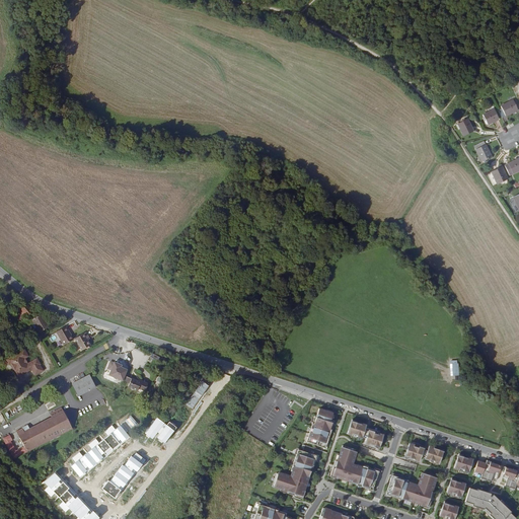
[(502,108),(498,109),(502,117),(518,108),(513,98),(501,104),(502,108)]
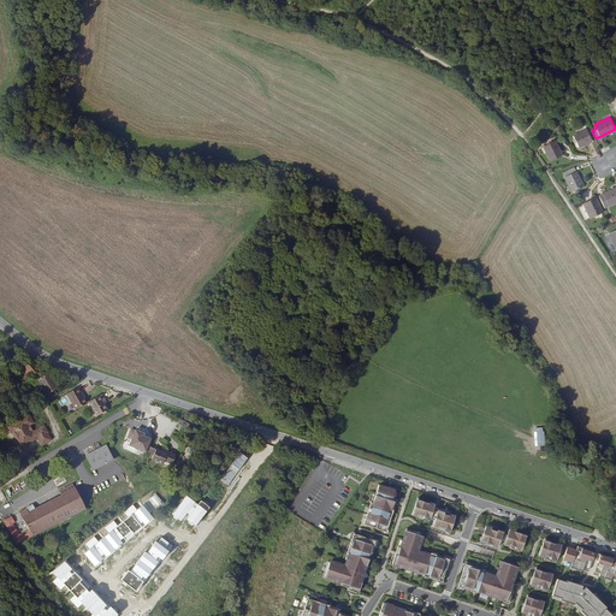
[(586,129),(573,135),(578,146),(591,140),(586,129)]
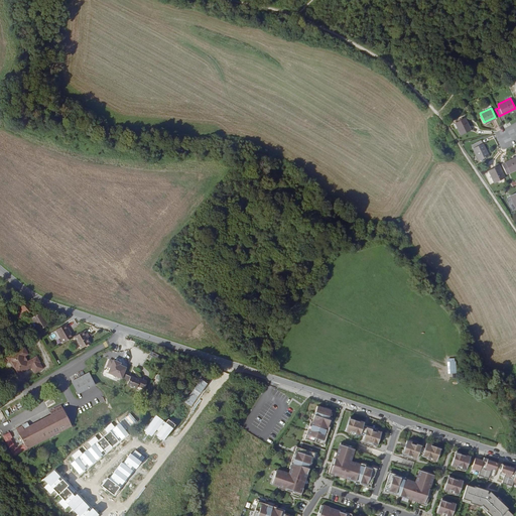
[(465,117),(455,121),(462,134),(471,129),(465,117)]
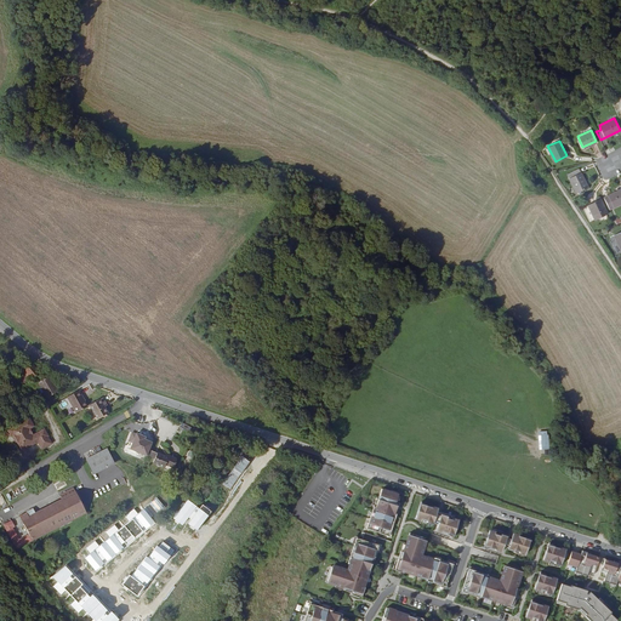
[(579,167),(568,174),(576,192),(588,186),(579,167)]
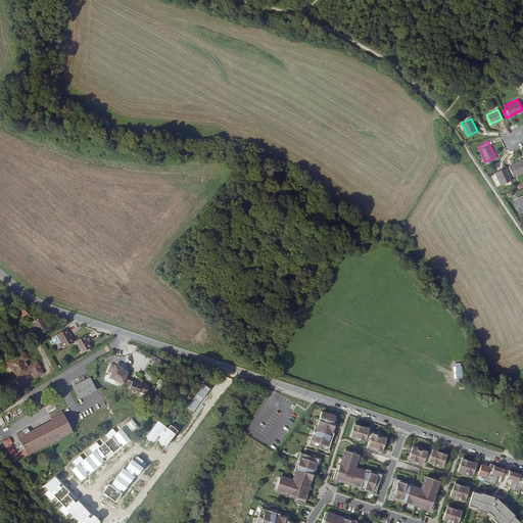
[(522,158),(509,165),(514,176),(522,171),(522,158)]
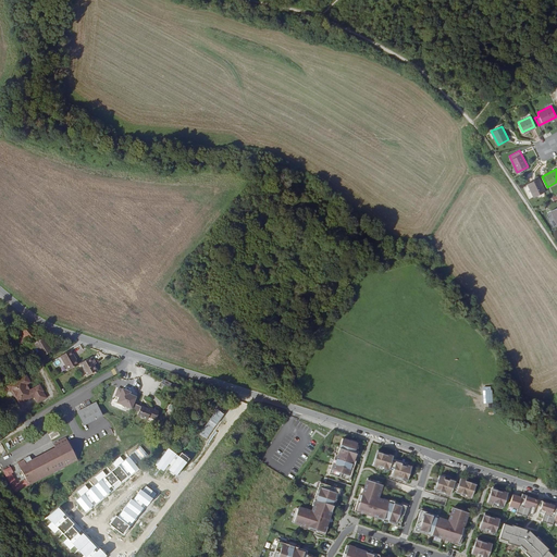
[(539,178),(529,184),(534,196),(545,190),(539,178)]
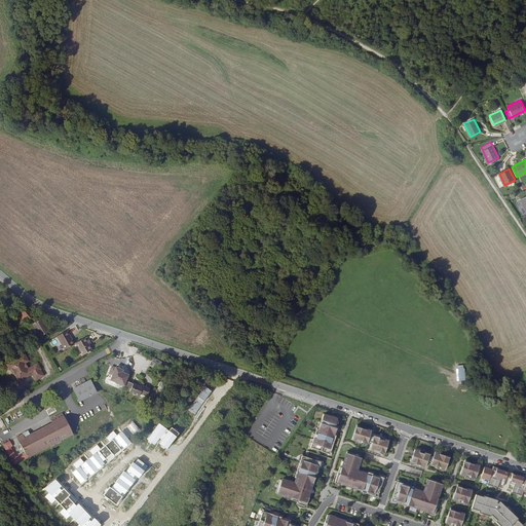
[(28,307),(22,312),(14,317),(21,326),(34,314),(28,307)]
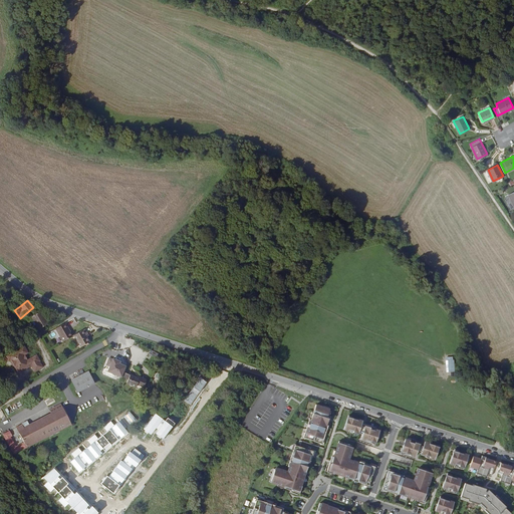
[(49,322),(41,310),(32,315),(39,328),(49,322)]
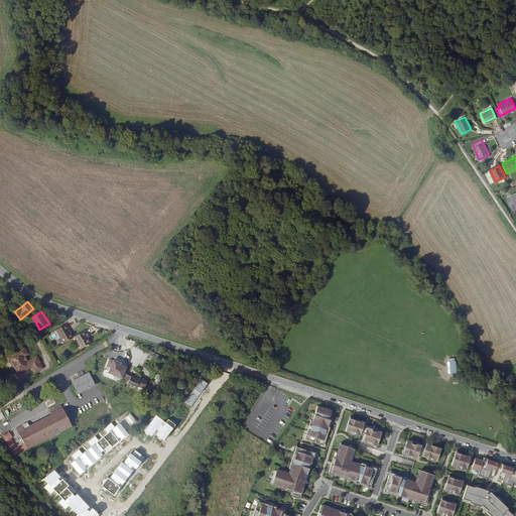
[(69,330),(66,324),(55,329),(60,338),(62,343),(72,337),(70,333),(68,330),(69,330)]
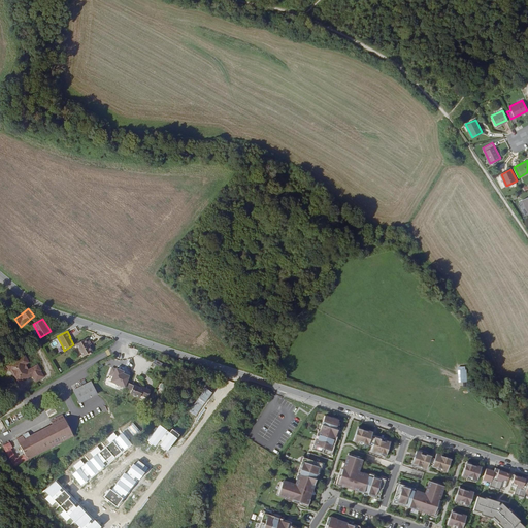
[(89,341),(87,337),(75,343),(81,356),(88,352),(91,350),(89,345),(87,342),(89,341)]
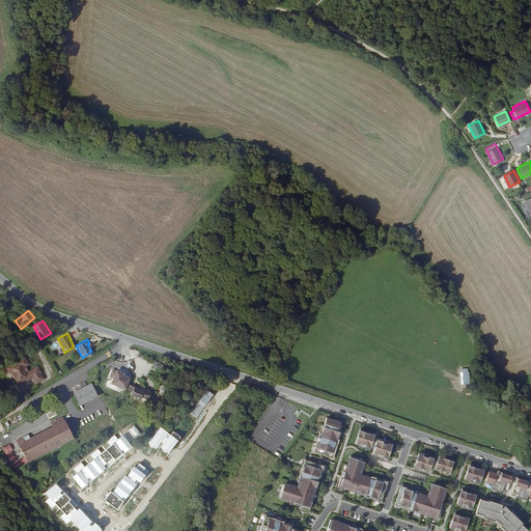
[(24,357),(5,367),(8,373),(9,372),(10,371),(15,378),(14,379),(20,390),(25,387),(23,383),(31,378),(34,384),(44,379),(39,372),(40,372),(37,366),(28,371),(26,368),(24,369),(23,367),(25,366),(27,365),(25,361),(27,361),(24,357)]
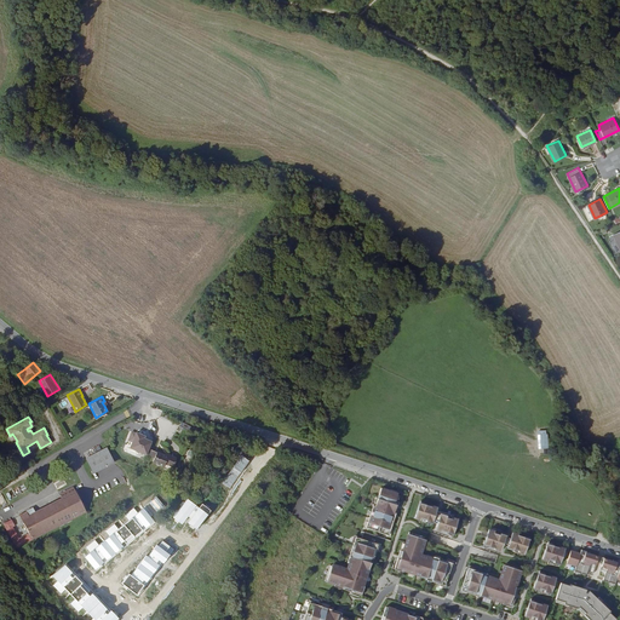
[(147,438),(147,435),(132,430),(126,447),(154,457),(156,451),(150,449),(154,441),(147,438)]
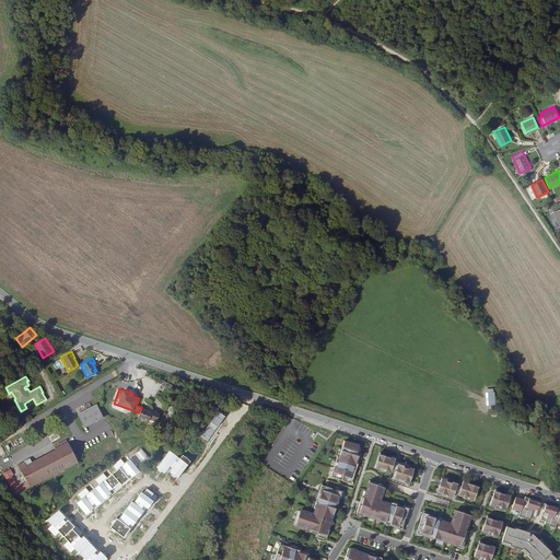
[(493,389),(486,389),(487,406),(496,406),(494,392),(493,393),(493,389)]
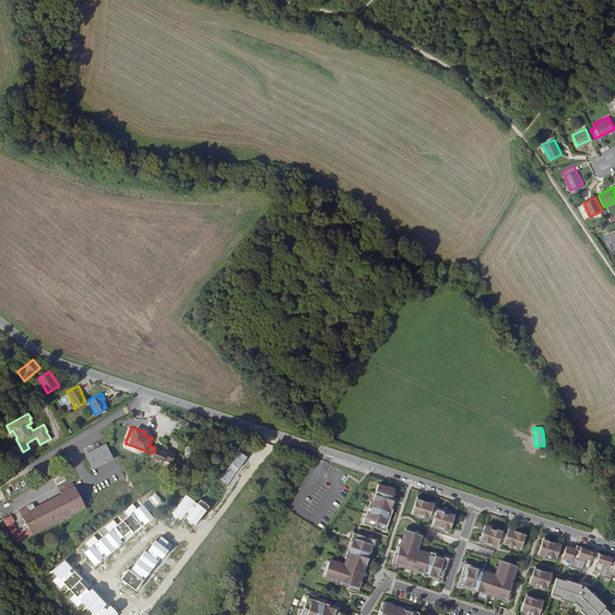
[(85,454),(93,469),(114,458),(106,443),(85,454)]
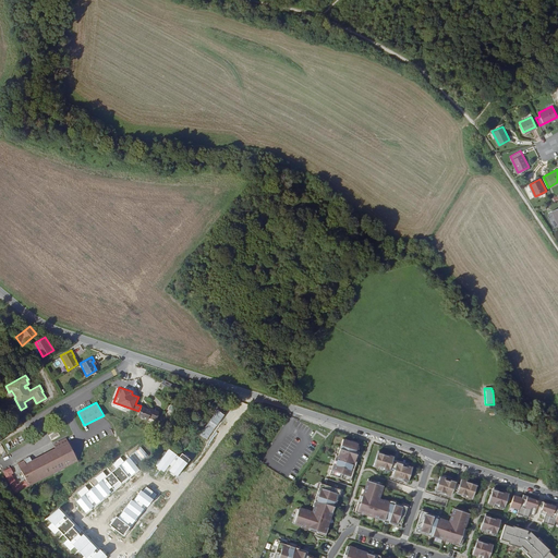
[(143,405),(138,415),(148,420),(149,417),(156,421),(159,411),(149,407),(148,409),(143,405)]
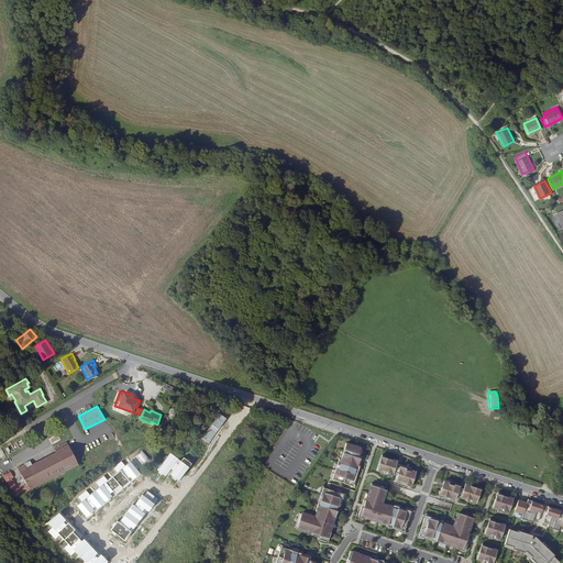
[(26,484),(30,490),(79,464),(66,442),(54,449),(56,451),(25,467),(24,464),(18,467),(26,484)]
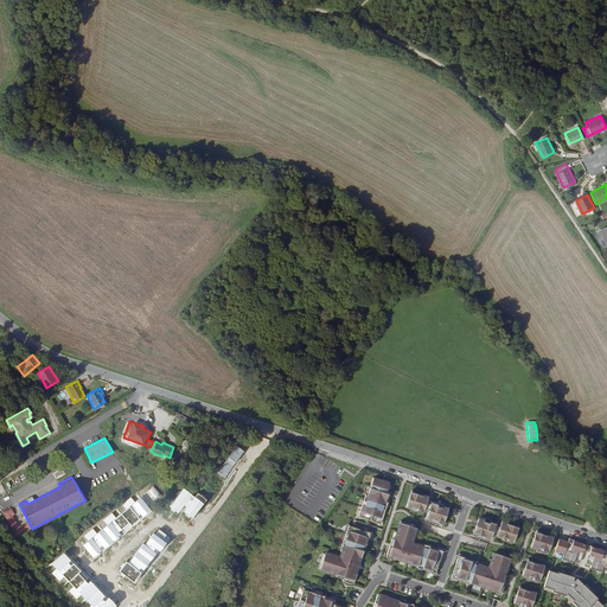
[(390,483),(374,477),(368,494),(365,494),(358,516),(381,524),(391,491),(388,490),(390,483)]
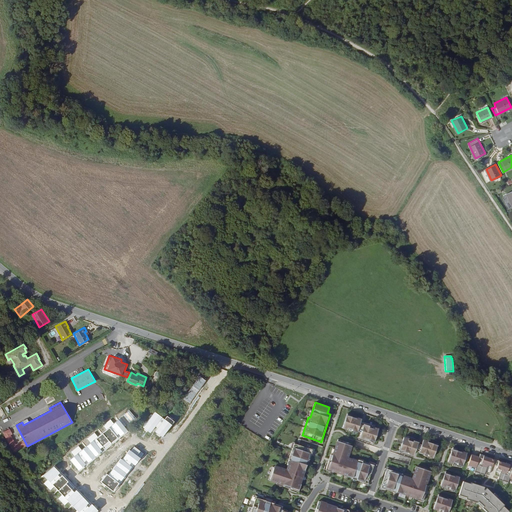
[(345,413),(340,427),(345,429),(346,428),(350,429),(350,430),(355,432),(355,431),(356,429),(360,430),(359,432),(358,437),(363,439),(363,438),(367,439),(367,440),(372,442),(376,428),(371,426),(370,428),(366,427),(367,425),(362,424),(361,425),(357,424),(358,421),(359,419),(354,417),(353,418),(349,417),(350,416),(345,413)]
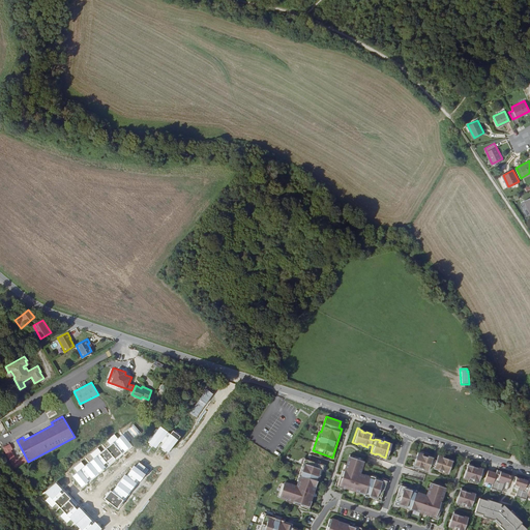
[(12,449),(9,444),(3,447),(13,469),(28,462),(25,455),(17,460),(11,450),(12,449)]
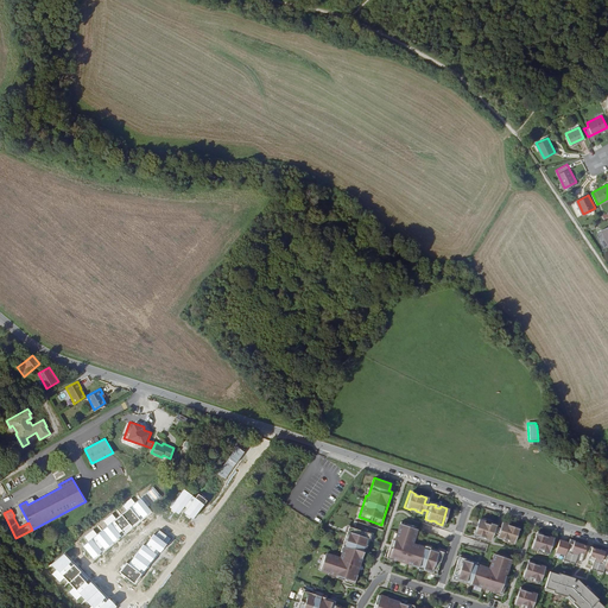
[(477,518),(472,534),(479,536),(480,534),(483,536),(483,537),(489,539),(492,532),(492,531),(498,532),(496,534),(495,536),(502,538),(502,537),(507,538),(507,539),(513,542),(518,525),(512,524),(511,525),(507,524),(507,523),(501,520),(500,524),(499,526),(494,525),(494,524),(488,521),(488,523),(483,521),(483,520),(477,518)]
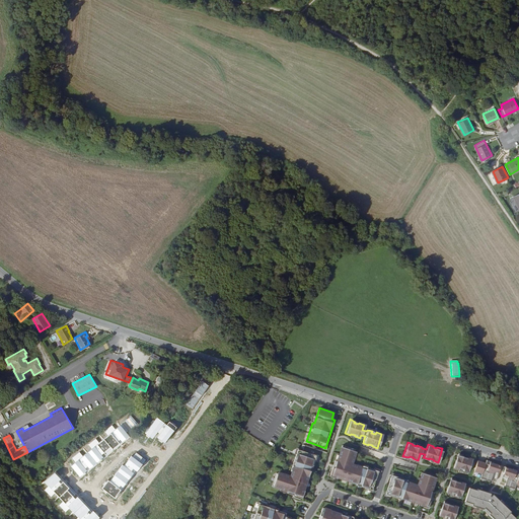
[(335,461),(329,476),(338,479),(338,478),(355,484),(355,486),(372,491),(378,471),(361,466),(360,467),(352,465),(356,452),(341,448),(336,462),(335,461)]
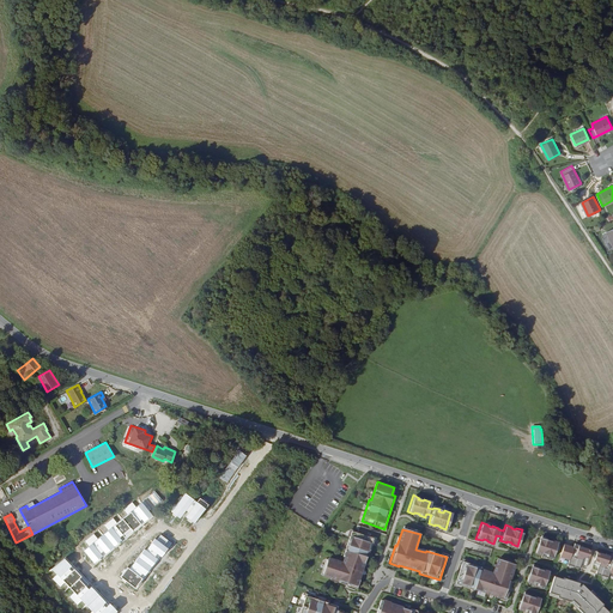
[(374,538),(351,530),(345,551),(346,551),(344,560),(328,556),(322,574),(339,580),(339,581),(357,587),(359,578),(359,577),(365,558),(368,558),(374,538)]
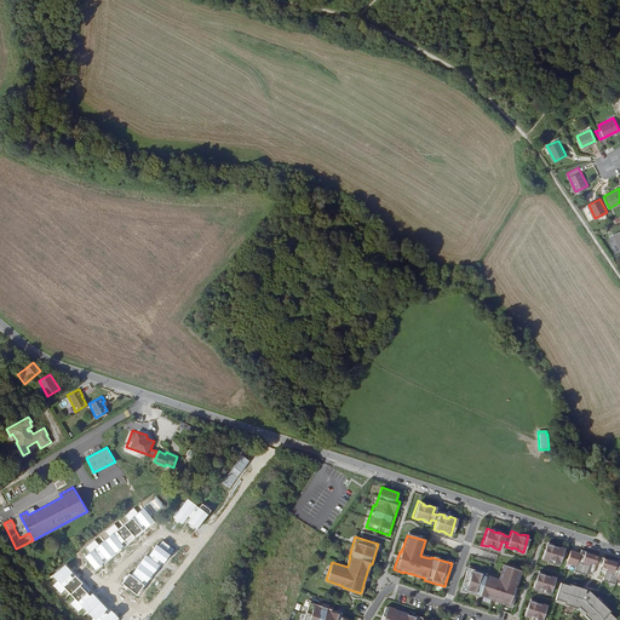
[(552,543),(550,541),(549,545),(545,544),(541,557),(558,562),(563,546),(557,544),(557,545),(552,544),(552,543)]
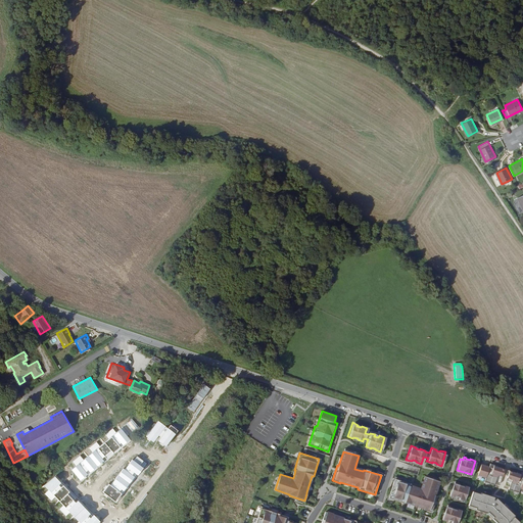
[(489,467),(481,465),(477,477),(485,479),(484,483),(496,486),(496,485),(500,485),(500,487),(504,488),(505,486),(509,487),(509,490),(519,493),(520,490),(522,491),(522,474),(490,464),(489,467)]
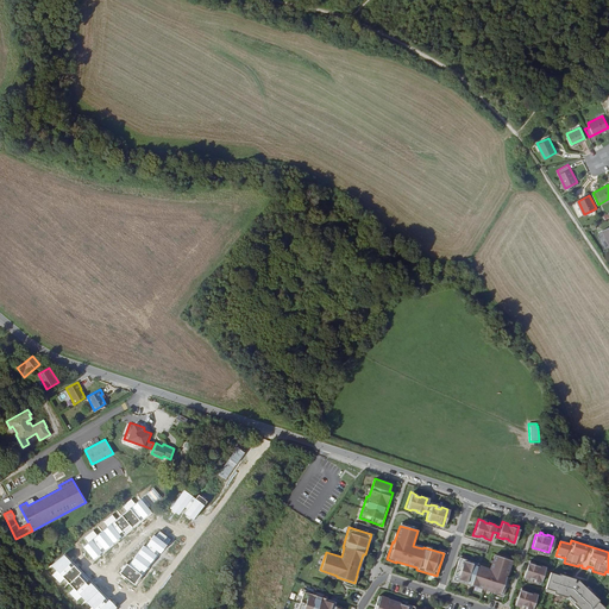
[(459,558),(452,581),(470,586),(471,585),(494,592),(494,594),(502,596),(508,578),(506,577),(512,560),(494,554),(489,570),(477,565),(478,564),(459,558)]
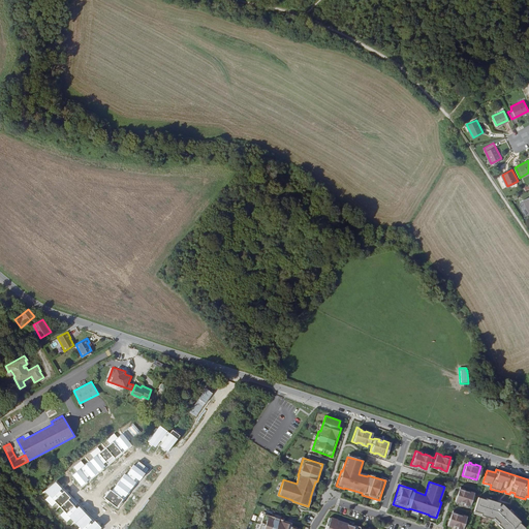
[(465,488),(462,487),(461,490),(459,489),(455,500),(470,504),(474,491),(468,490),(464,489),(465,488)]
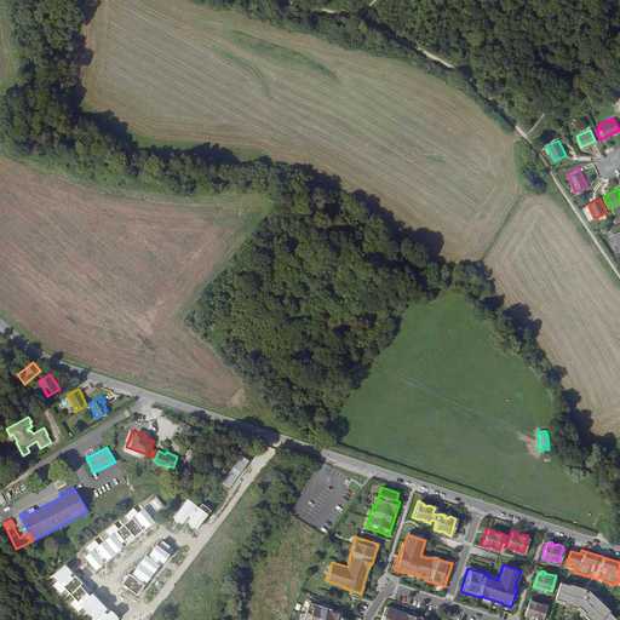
[(614,619),(590,592),(561,585),(555,604),(578,610),(586,619),(614,619)]
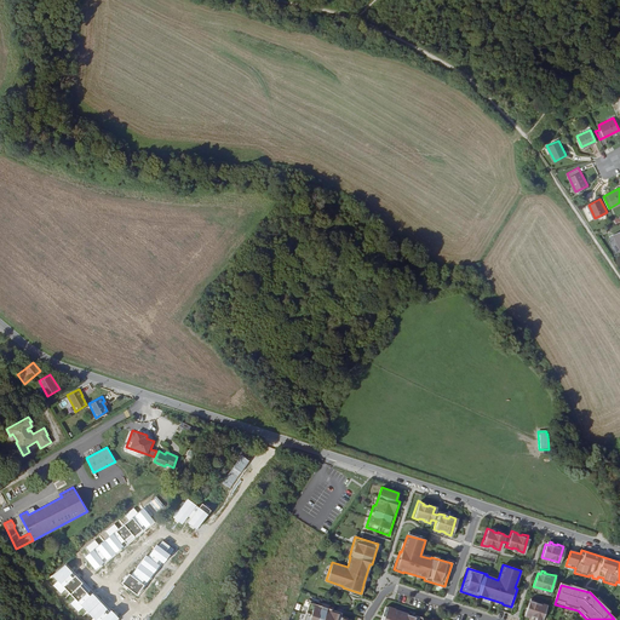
[(339,613),(306,602),(299,619),(345,619),(338,618),(339,613)]
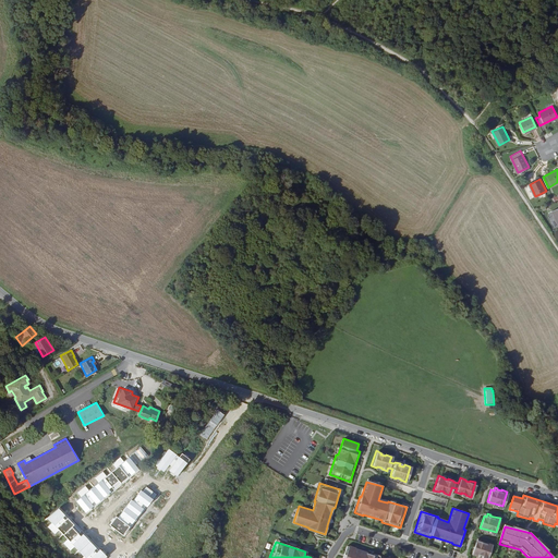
[(483,544),(480,542),(478,545),(476,544),(472,556),(478,557),(488,557),(493,547),(486,545),(482,544),(483,544)]
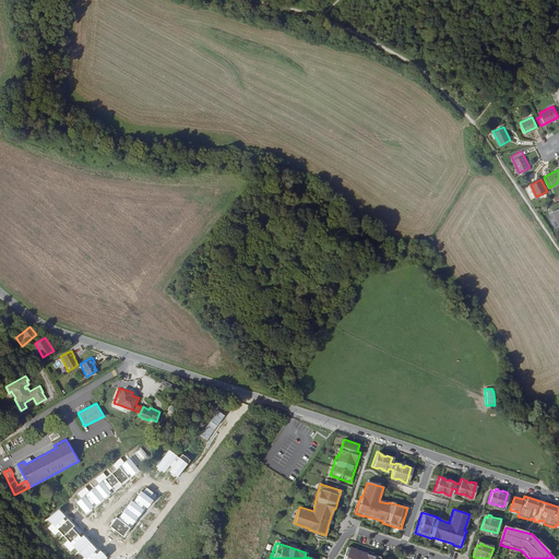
[(383,558),(375,556),(375,557),(354,549),(354,548),(346,546),(341,558),(383,558)]
